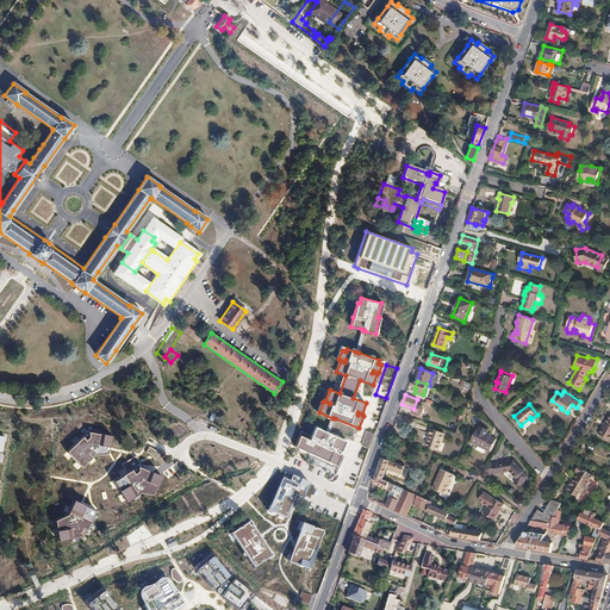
[(604,427),(603,427),(598,435),(609,441),(609,416),(609,418),(604,427)]
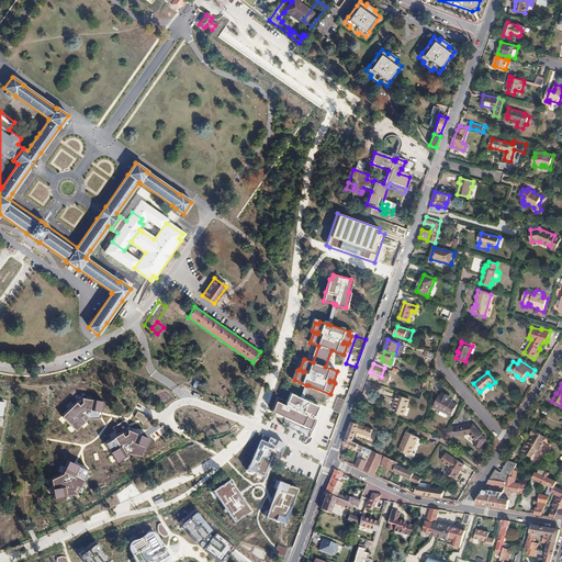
[(440,394),(435,407),(441,411),(446,412),(448,413),(452,415),(458,403),(452,401),(453,400),(449,397),(450,395),(444,392),(442,394),(440,394)]
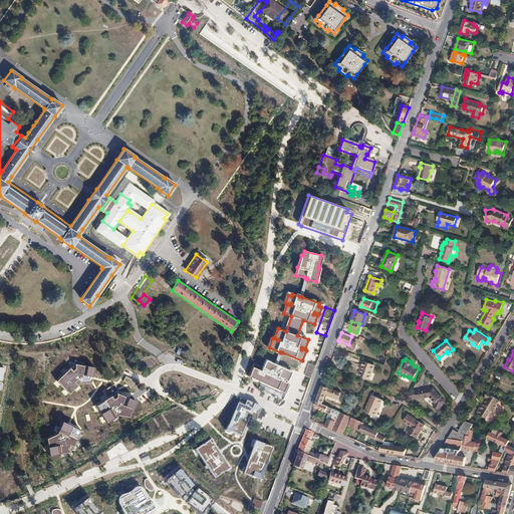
[(275,363),(266,359),(263,367),(254,363),(250,368),(285,384),(289,375),(287,382),(291,371),(276,364),(275,363)]
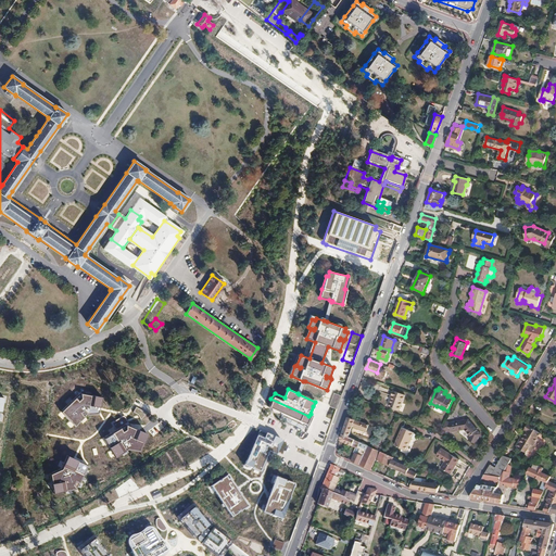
[(392,396),(389,406),(400,411),(405,395),(393,391),(391,395),(392,396)]
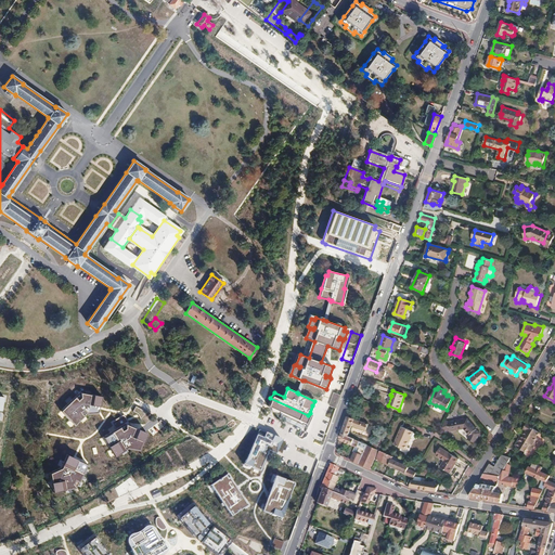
[(80,392),(61,411),(74,426),(87,414),(99,413),(100,408),(102,397),(80,392)]
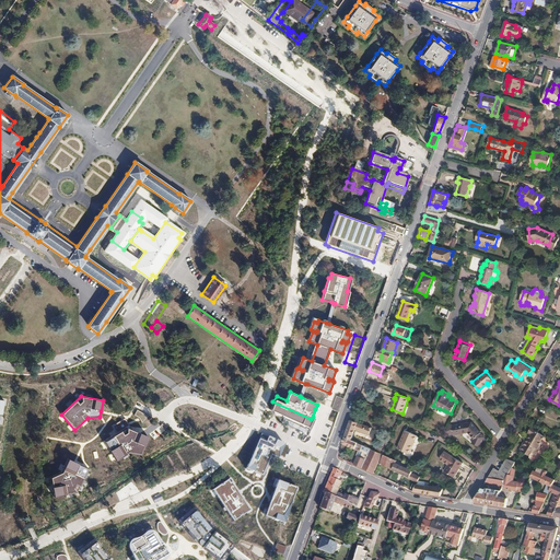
[(343,398),(337,396),(333,409),(339,411),(343,398)]
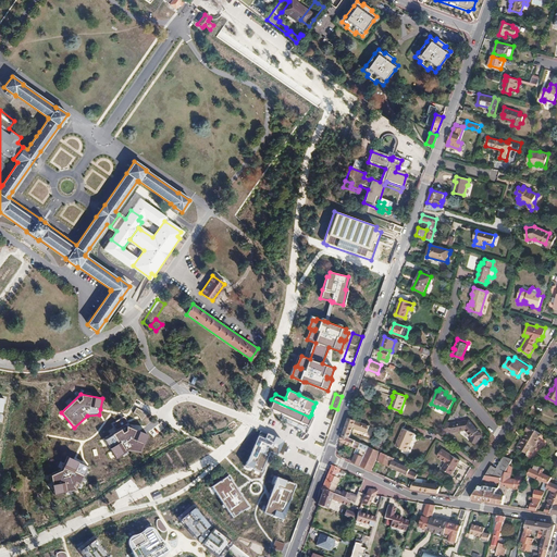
[(148,413),(136,407),(133,413),(138,416),(140,421),(148,413)]
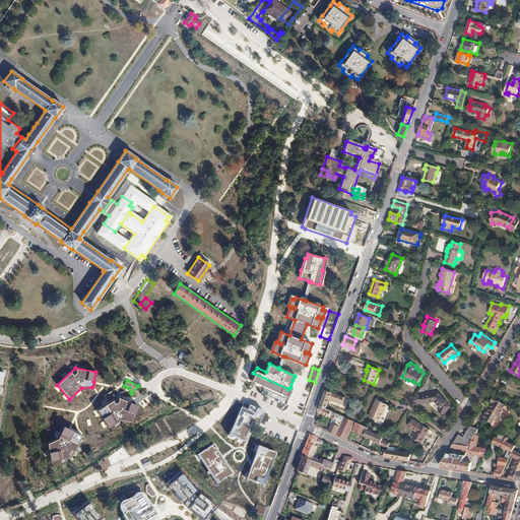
[(116,388),(104,395),(108,402),(96,409),(107,428),(119,420),(130,423),(137,405),(123,399),(116,388)]
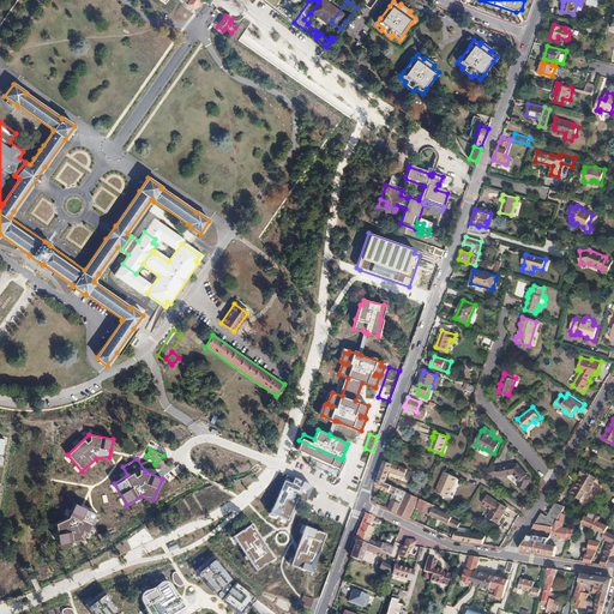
[(378,480),(385,482),(390,470),(404,476),(408,469),(407,469),(385,461),(378,480)]
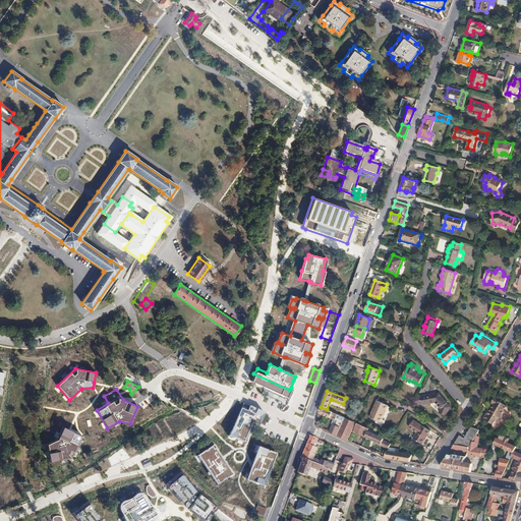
[(439,393),(421,395),(422,404),(436,402),(441,408),(447,402),(439,393)]
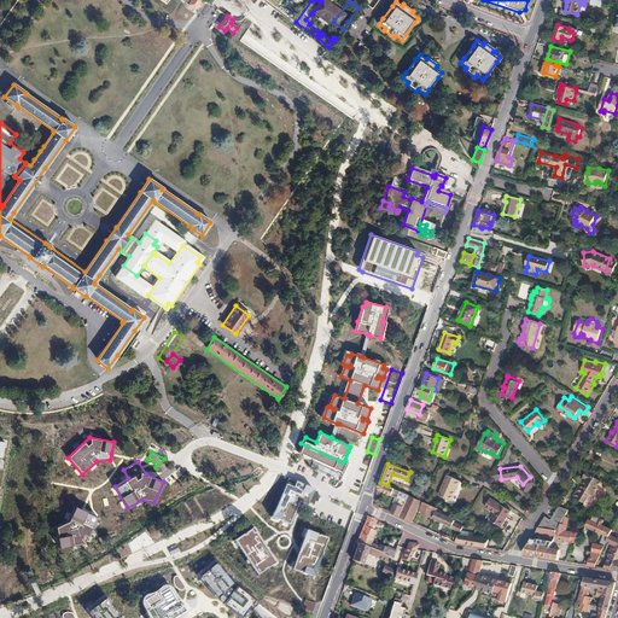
[(316,481),(291,468),(272,517),(290,525),(298,506),(295,505),(297,501),(303,503),(309,496),(316,481)]
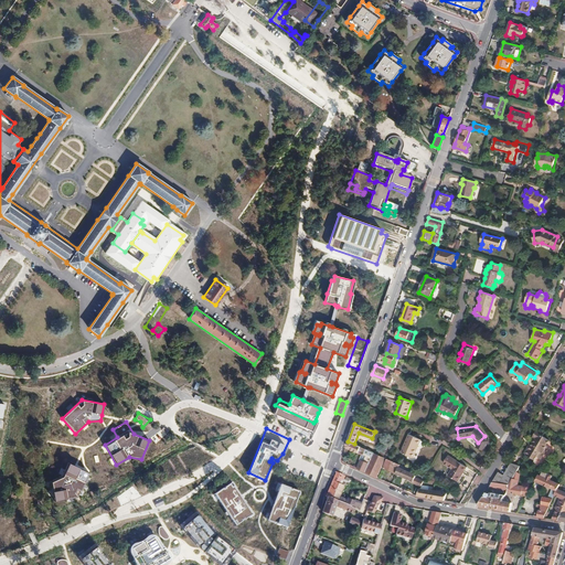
[(544,444),(546,439),(542,436),(544,434),(536,429),(532,436),(535,438),(532,444),(525,455),(534,459),(536,456),(540,457),(541,458),(544,454),(548,446),(547,445),(544,444)]
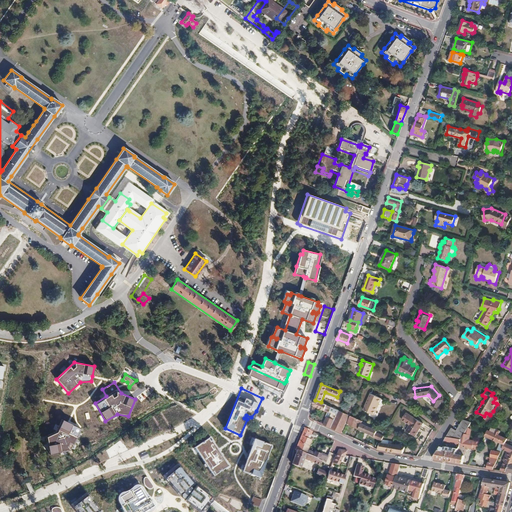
[(372,394),(364,409),(374,414),(378,407),(377,406),(379,403),(380,403),(382,399),(372,394)]
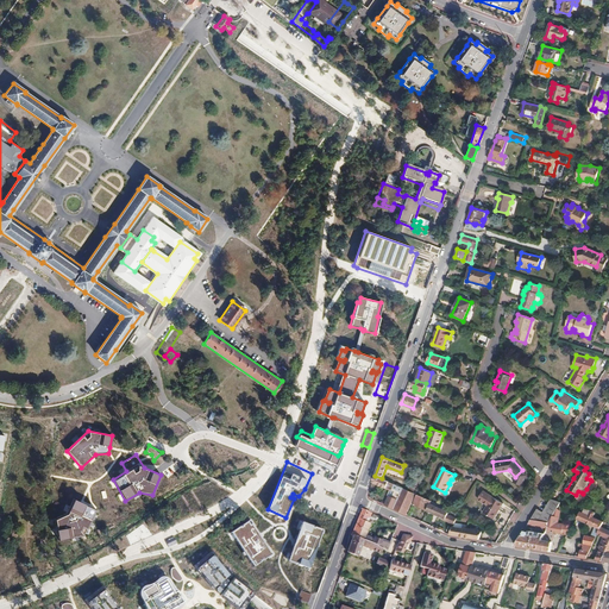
[(176,471),(161,482),(167,490),(182,479),(176,471)]
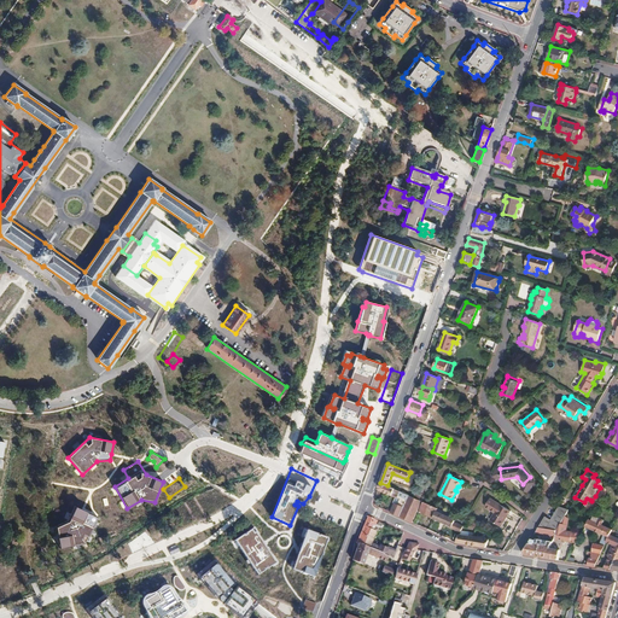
[(380,483),(378,490),(397,499),(398,495),(400,491),(388,485),(380,483)]
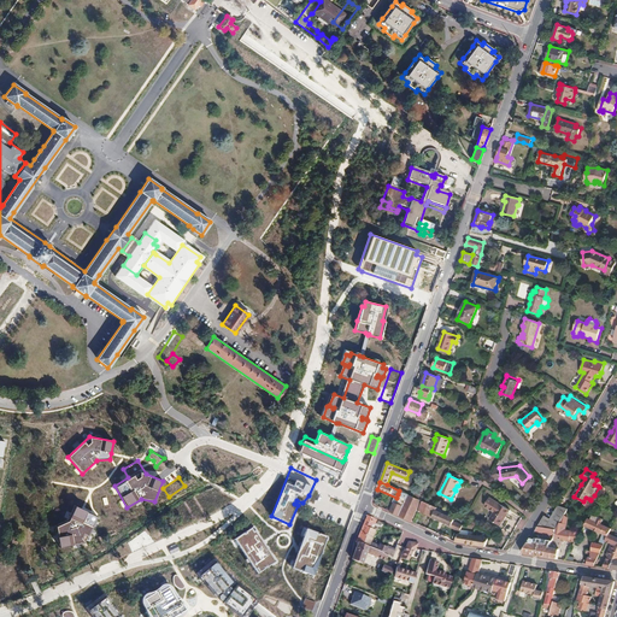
[(411,495),(415,487),(406,485),(404,492),(409,494),(411,495)]
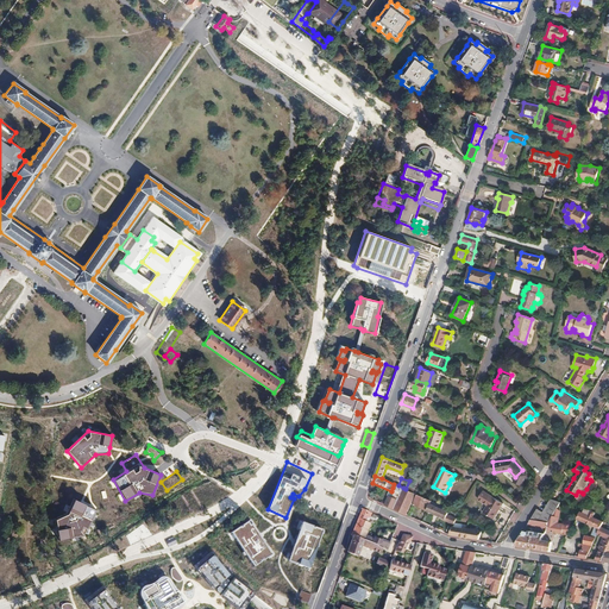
[(391,491),(384,504),(387,506),(394,509),(401,491),(393,488),(391,491)]
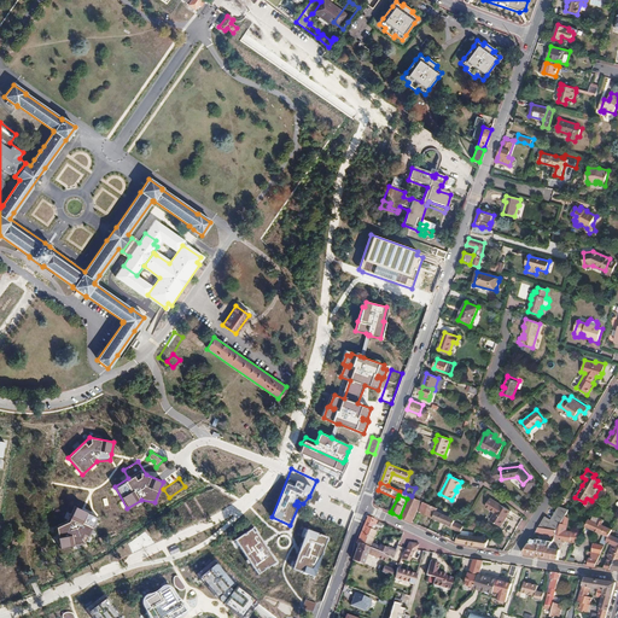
[(412,496),(409,495),(407,499),(400,517),(412,523),(423,501),(412,496)]
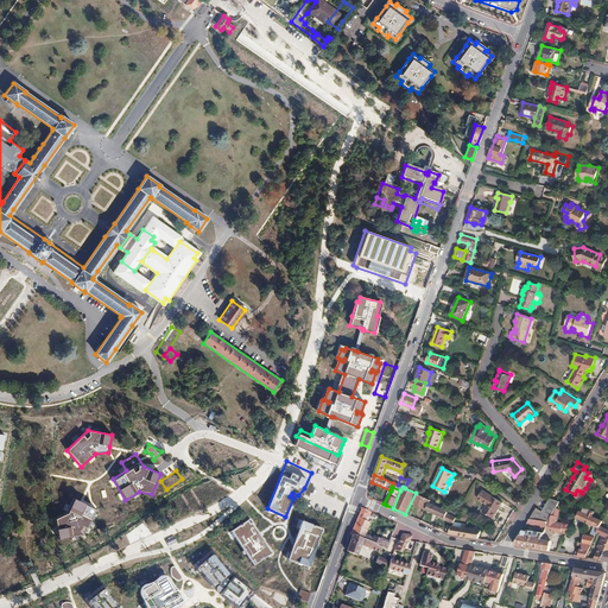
[(481,491),(476,498),(487,504),(482,513),(493,519),(502,502),(481,491)]
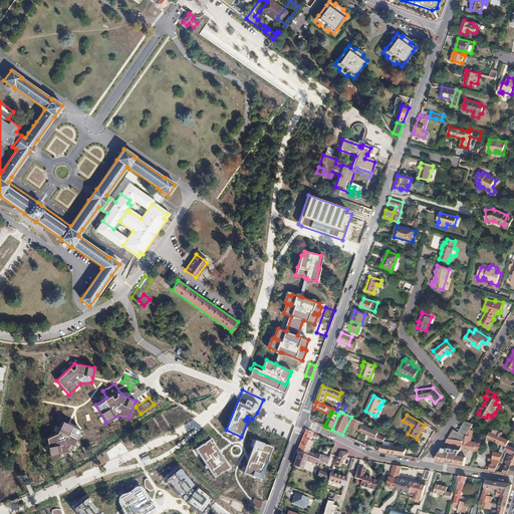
[(352,417),(348,426),(359,431),(362,425),(364,423),(352,417)]
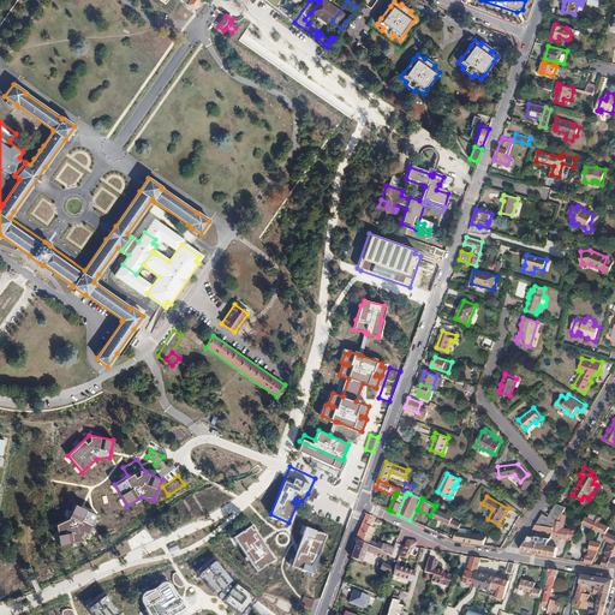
[(82,507),(75,503),(67,519),(55,524),(59,545),(84,541),(96,514),(95,513),(82,507)]
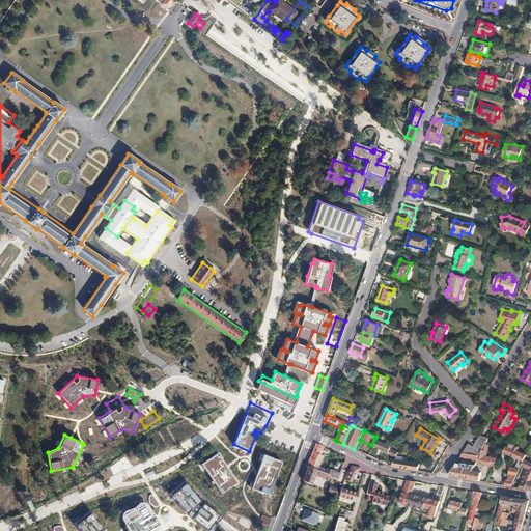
[(469,443),(459,457),(477,460),(478,455),(481,449),(483,447),(485,443),(488,438),(480,435),(474,445),(469,443)]
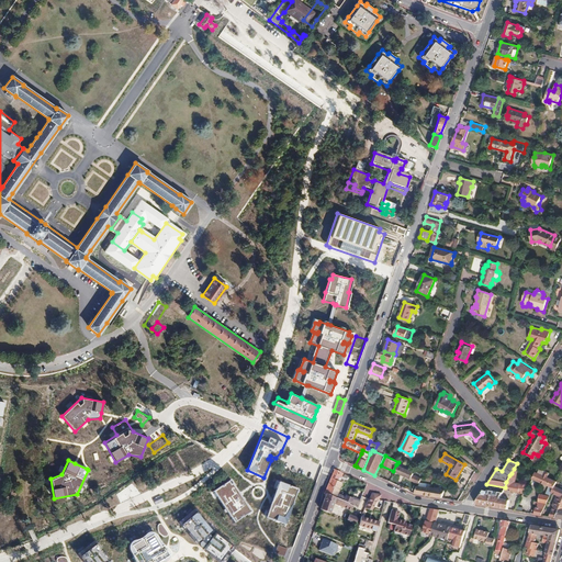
[(396,464),(393,471),(407,478),(407,479),(411,481),(413,475),(415,473),(411,471),(411,469),(409,469),(408,470),(396,464)]
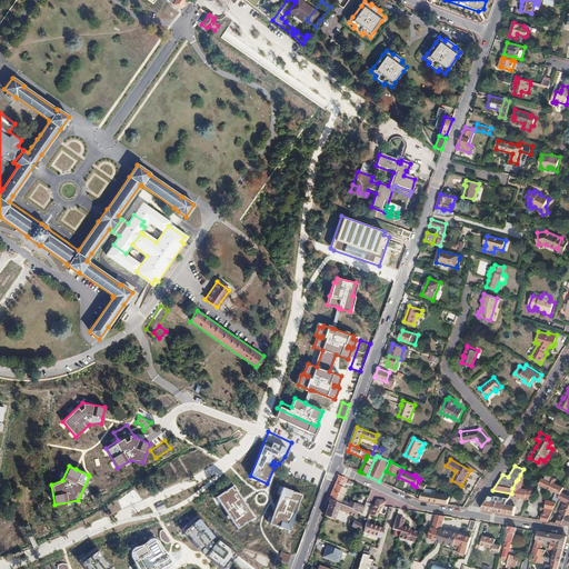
[(518,479),(516,481),(521,482),(520,488),(520,490),(526,491),(525,499),(529,499),(533,491),(521,489),(523,477),(520,475),(518,479)]
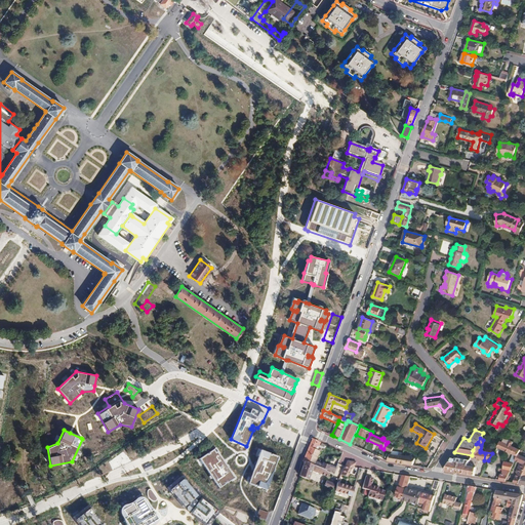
[(326,472),(330,473),(334,475),(336,470),(330,467),(323,465),(323,466),(315,462),(320,452),(318,451),(315,450),(317,445),(320,446),(321,443),(313,440),(307,453),(304,462),(306,462),(325,471),(326,472)]
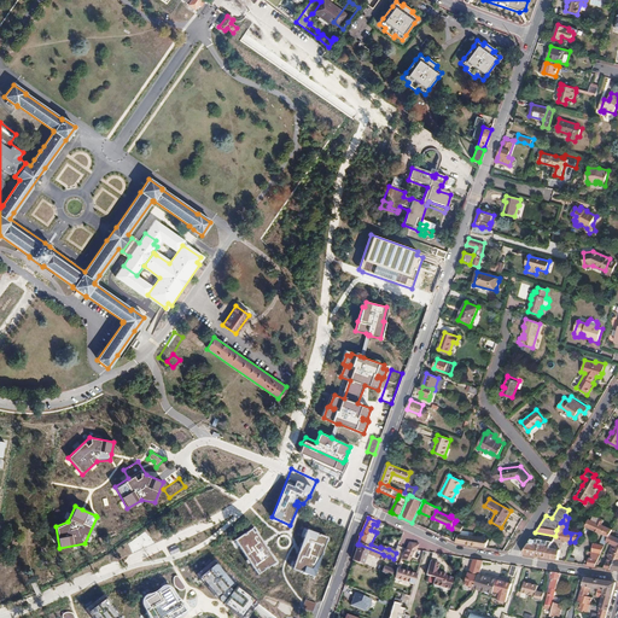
[(589,519),(586,526),(607,535),(610,536),(611,535),(612,529),(602,525),(595,522),(593,520),(589,519)]
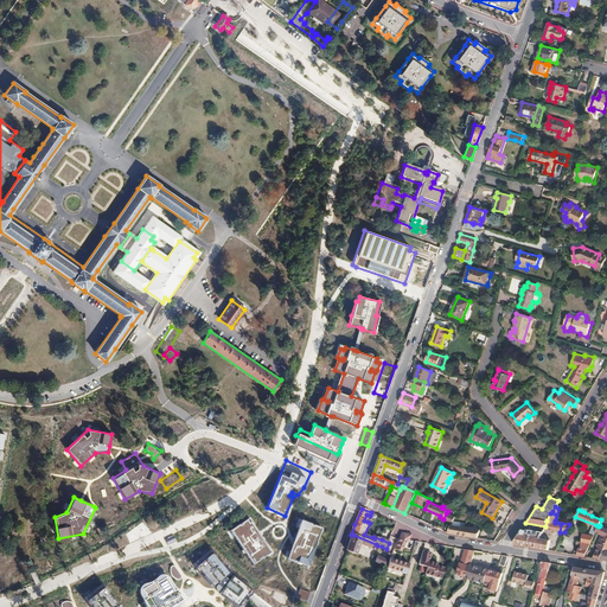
[(446,513),(443,519),(452,523),(454,517),(446,513)]
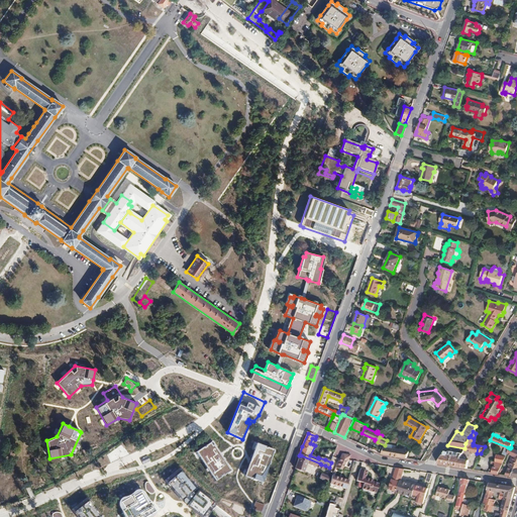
[(459,458),(454,467),(467,469),(469,459),(468,459),(468,456),(469,455),(470,452),(471,452),(477,453),(478,446),(473,445),(473,443),(474,438),(469,437),(466,443),(464,448),(463,450),(462,453),(459,458)]
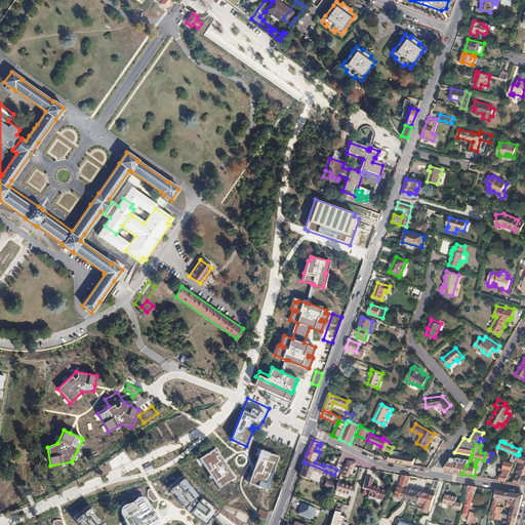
[(213,449),(198,459),(205,470),(206,469),(212,478),(211,479),(218,489),(235,478),(226,466),(225,467),(223,463),(221,462),(224,461),(216,451),(215,452),(213,449)]
